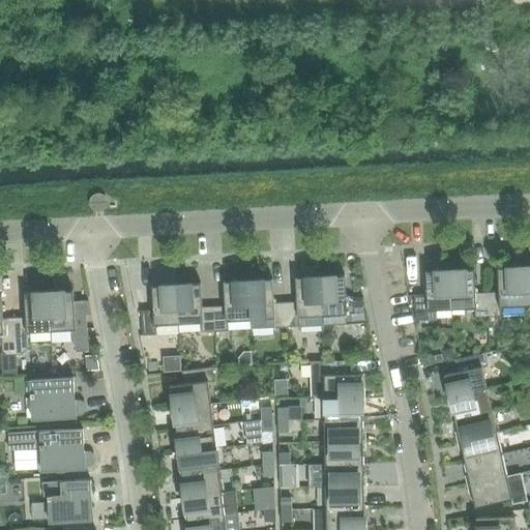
[(92,197),(93,208),(105,207),(104,196),(92,197)]
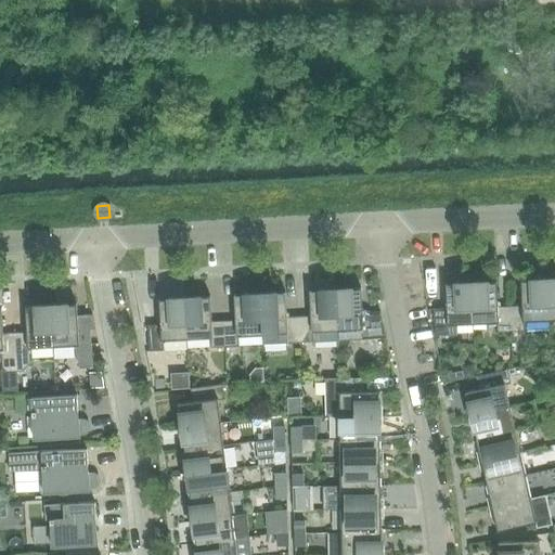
[(521,305),(510,306),(511,331),(525,331),(524,321),(547,320),(546,278),(520,279),(521,305)]
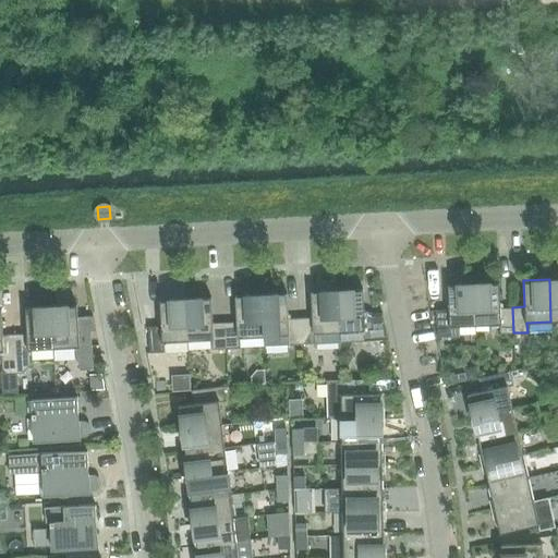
[(499,282),(473,283),(475,325),(499,324),(499,334),(513,332),(512,307),(500,307),(499,282)]
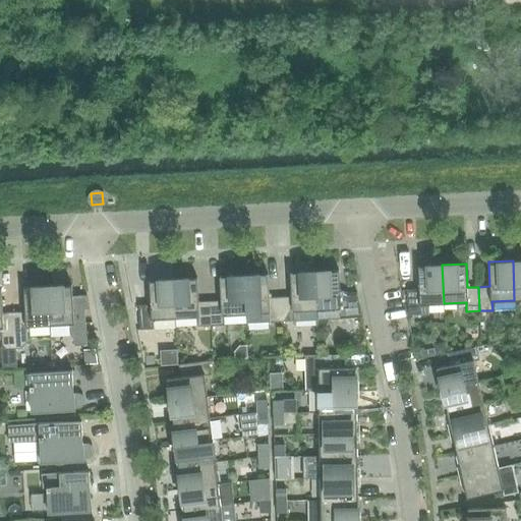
[(417,266),(418,289),(408,290),(407,290),(408,314),(429,313),(428,304),(444,303),(442,265),(417,266)]
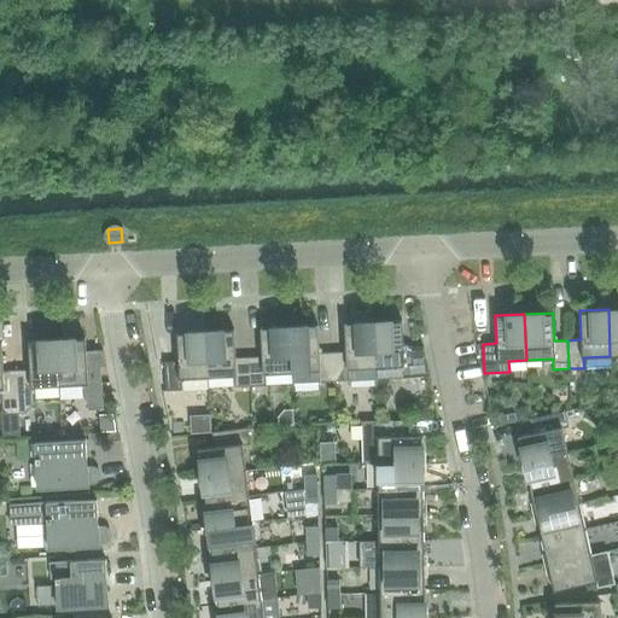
[(430,375),(425,349),(424,347),(403,348),(402,320),(373,321),(375,368),(375,379),(430,375)]
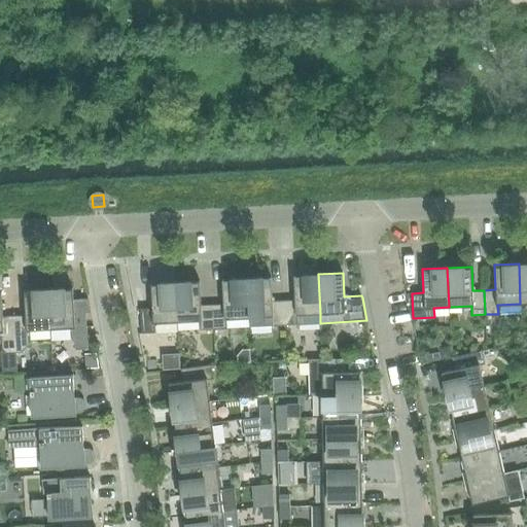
[(320,323),(320,314),(318,274),(293,275),(294,300),(283,301),(285,325),(320,323)]
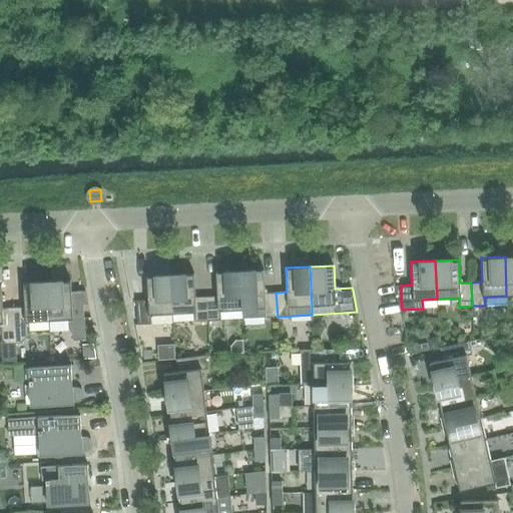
[(241,310),(264,308),(265,317),(278,317),(276,293),(265,293),(264,270),(239,271),(241,310)]
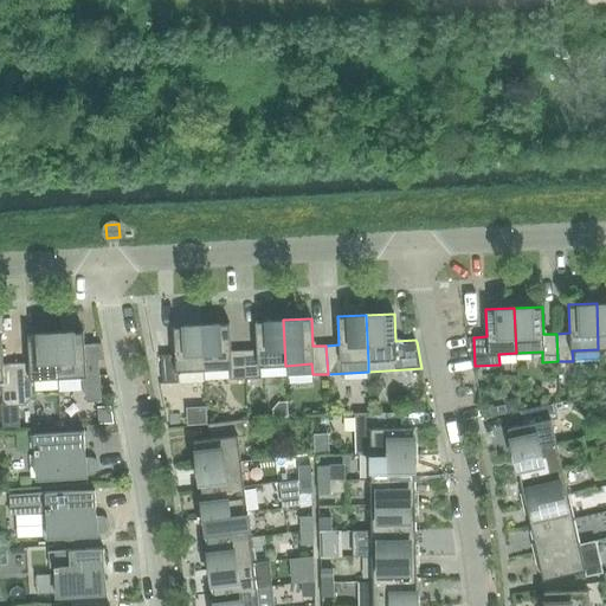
[(259,367),(285,366),(283,320),(256,321),(257,349),(244,350),(245,379),(260,378),(259,367)]
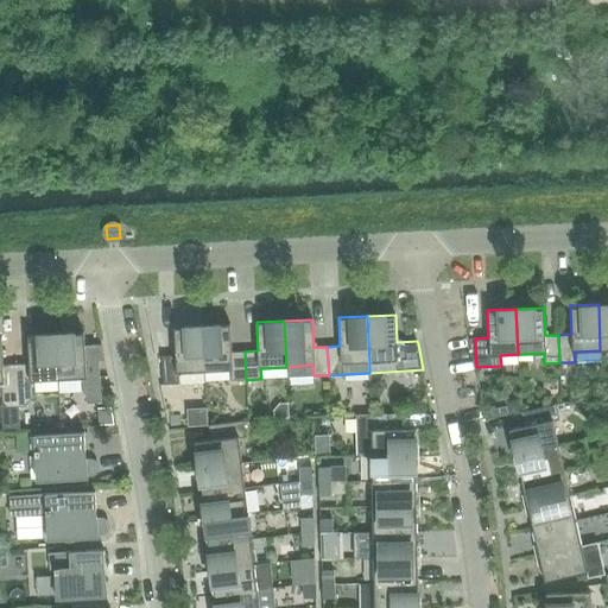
[(230,323),(202,325),(204,371),(230,369),(230,380),(246,380),(245,352),(232,352),(230,323)]
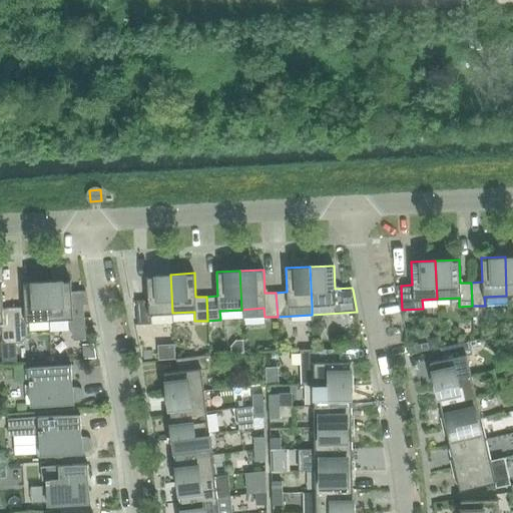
[(170,275),(146,276),(147,300),(137,300),(136,300),(137,325),(158,323),(157,314),(172,313),(170,275)]
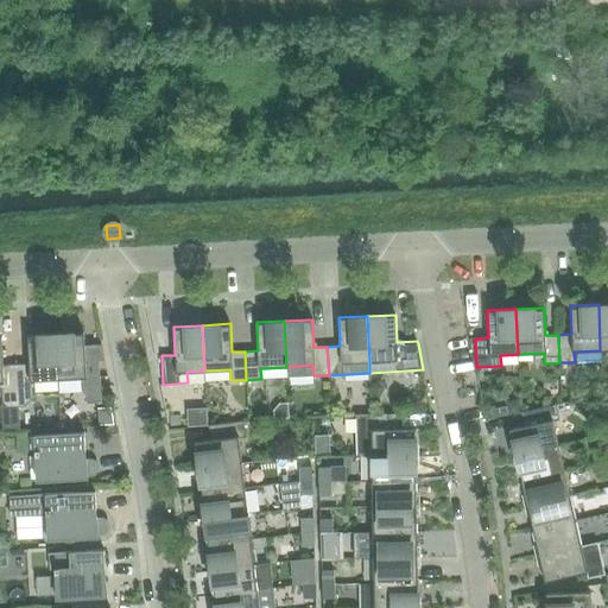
[(105,360),(101,344),(84,344),(83,331),(56,334),(58,379),(83,378),(84,388),(87,403),(101,401),(99,360),(105,360)]
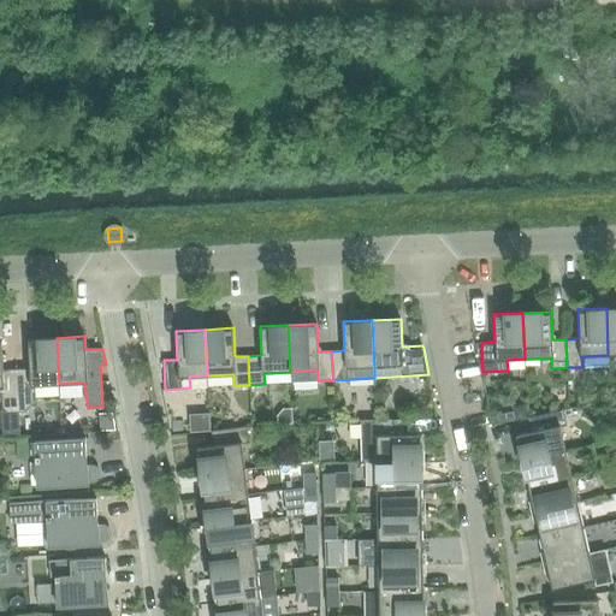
[(29,368),(16,368),(18,412),(25,412),(34,403),(33,386),(59,384),(57,338),(28,339),(29,368)]
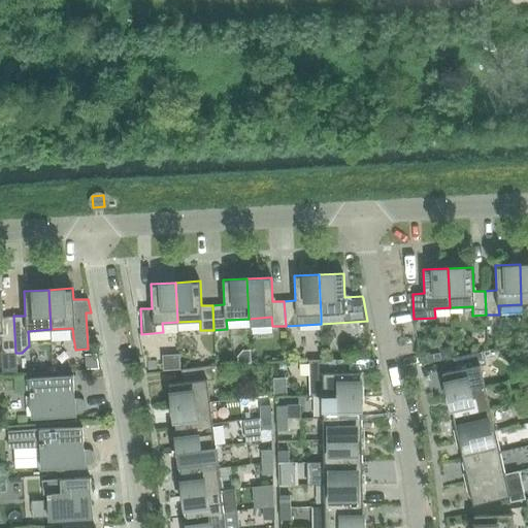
[(15,353),(13,316),(2,317),(1,292),(0,292),(0,332),(1,332),(2,350),(7,354),(15,353)]
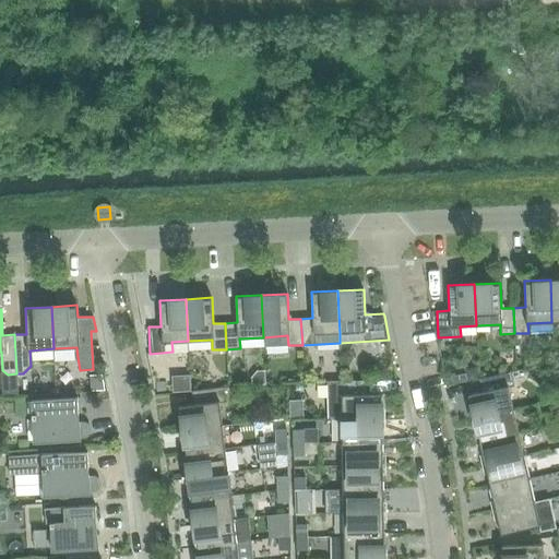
[(414,357),(431,354),(428,339),(411,343),(414,357)]
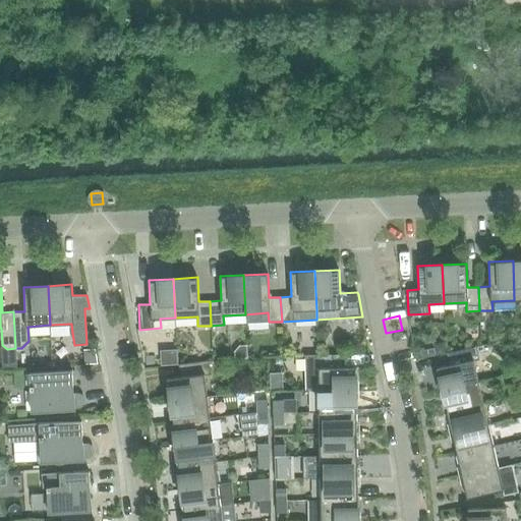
[(437,369),(442,390),(478,382),(473,361),(478,359),(475,346),(446,352),(447,354),(450,364),(436,367),(437,369)]
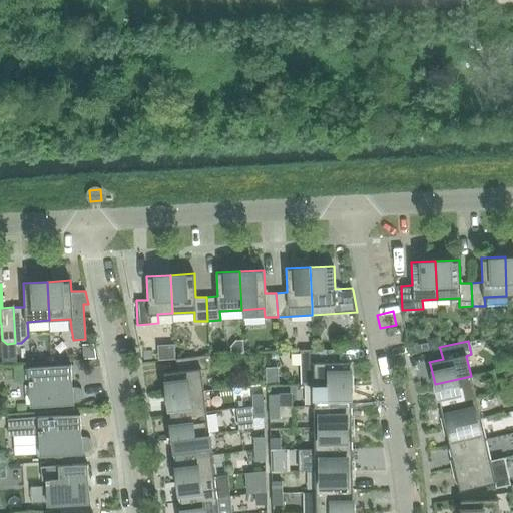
[(337,361),(337,350),(338,349),(307,349),(302,350),(302,384),(314,384),(351,384),(350,363),(351,363),(351,361),(337,361)]
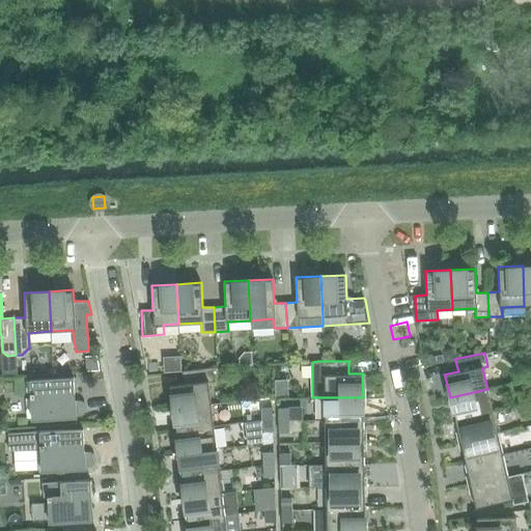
[(208,383),(214,382),(213,367),(182,371),(184,384),(169,386),(170,387),(173,409),(211,403),(208,383)]
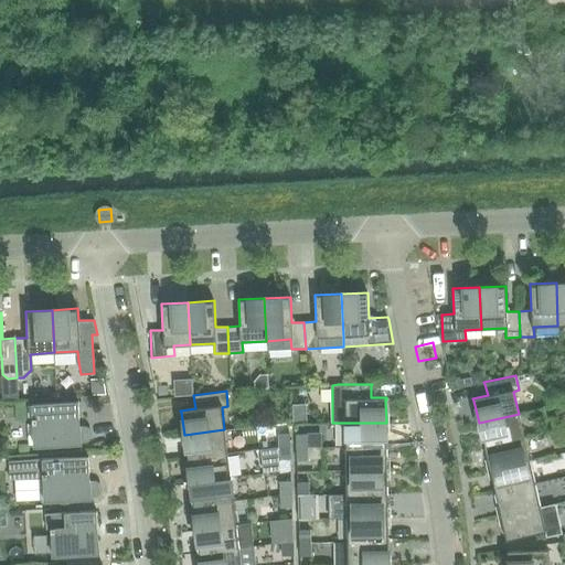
[(92,435),(91,430),(87,427),(82,426),(81,427),(80,427),(78,402),(32,404),(34,446),(81,443),(81,441),(85,441),(89,439),(92,435)]
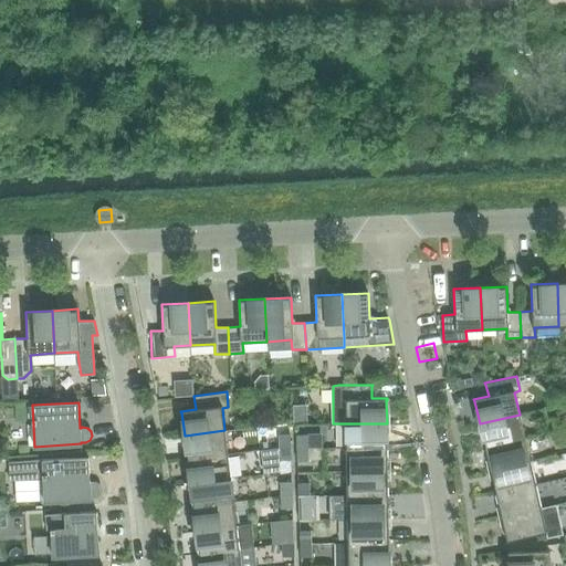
[(525,438),(520,415),(480,423),(485,447),(525,438)]
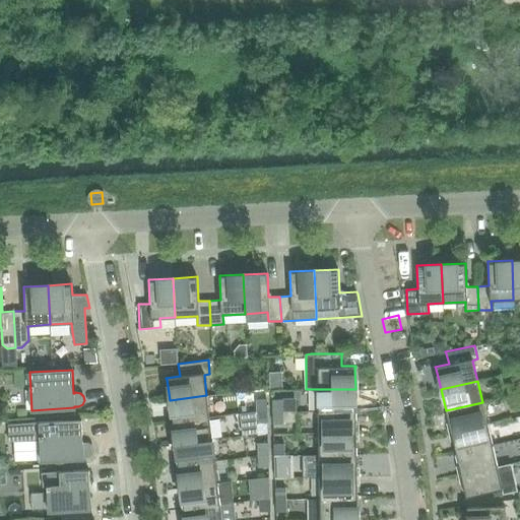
[(355,410),(355,389),(318,389),(318,411),(355,410)]
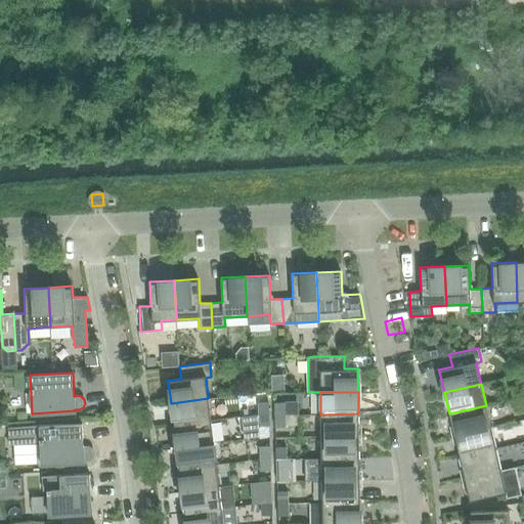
[(211,421),(208,398),(171,403),(173,425),(211,421)]
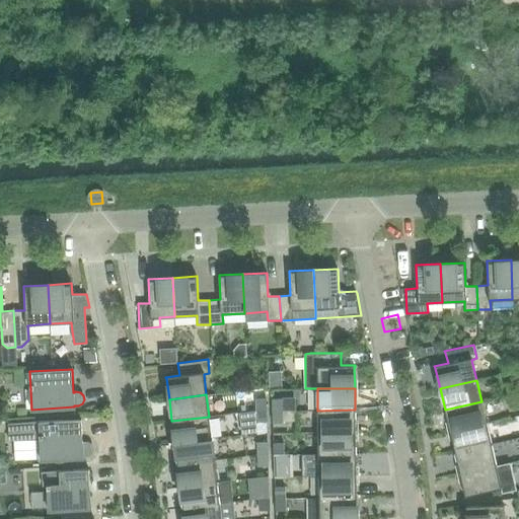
[(242,411),(255,411),(266,411),(266,398),(242,398),(242,411)]
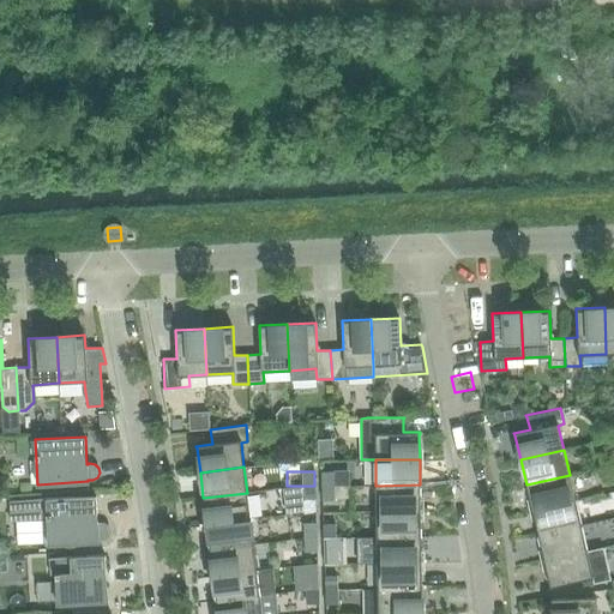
[(321,473),(321,487),(333,486),(333,471),(321,473)]
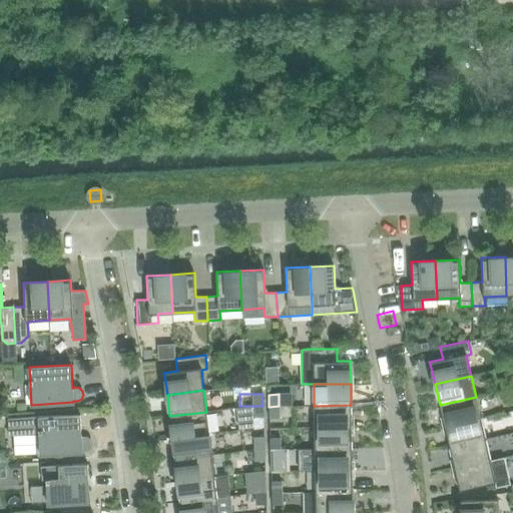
[(440,405),(445,426),(480,418),(476,397),(440,405)]
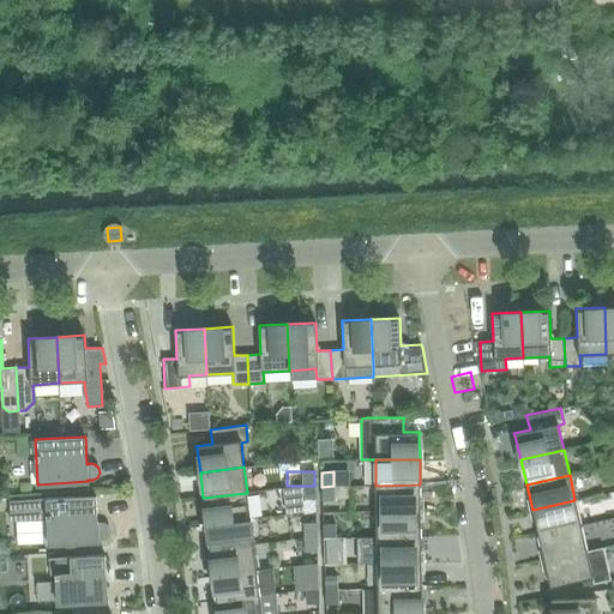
[(420,511),(420,485),(375,486),(375,511),(420,511)]
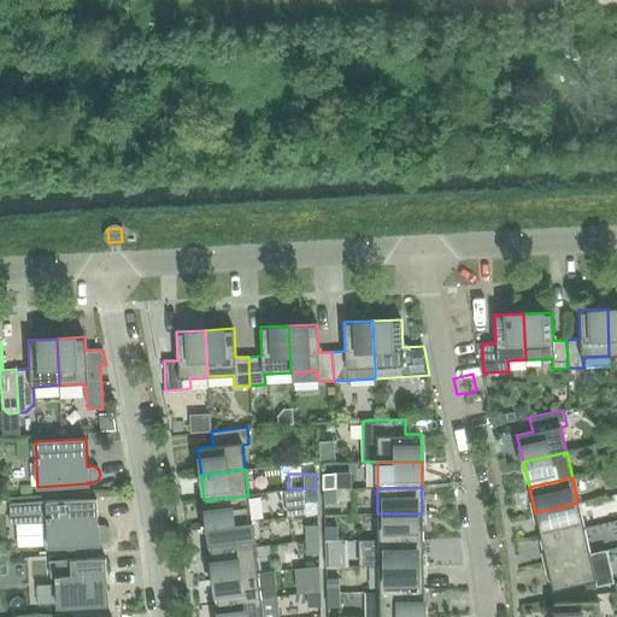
[(316,488),(304,488),(305,503),(317,503),(316,488)]
